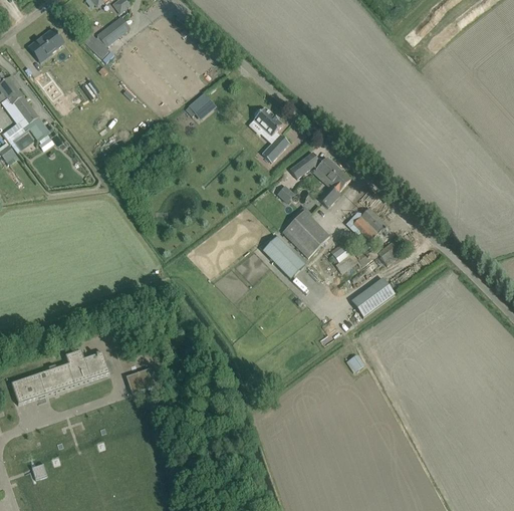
[(121,11),(130,5),(125,0),(118,0),(114,3),(121,11)]
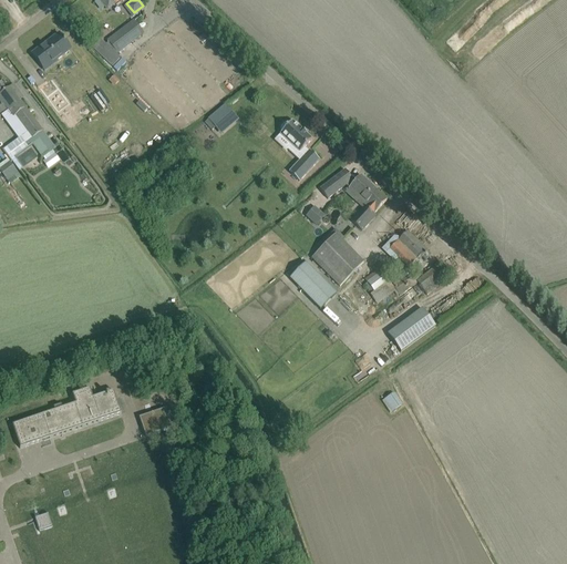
[(134,18),(107,38),(117,51),(144,31),(134,18)]
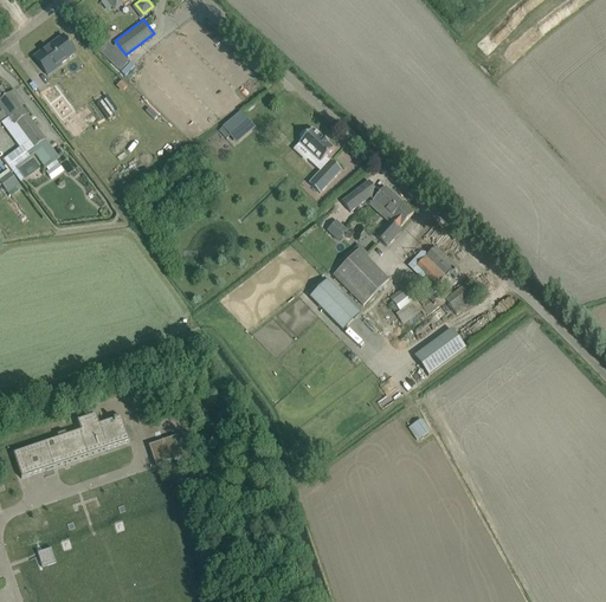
[(47,44),(33,53),(43,66),(47,72),(60,63),(60,62),(76,50),(65,36),(50,46),(47,44)]
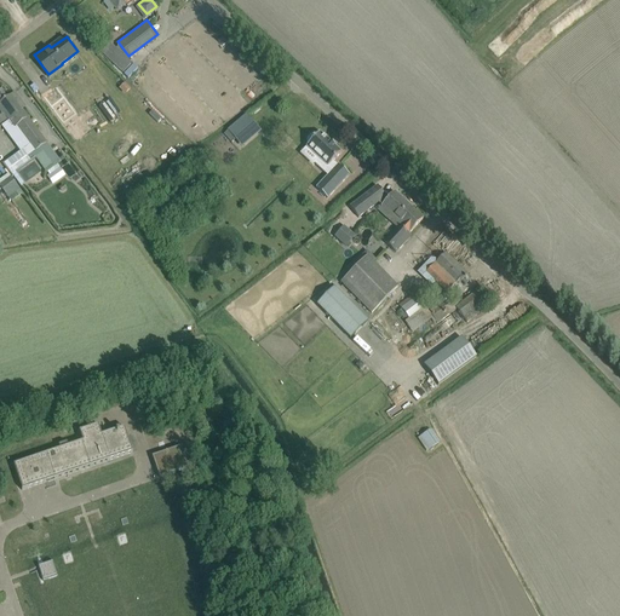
[(74,78),(81,73),(74,62),(67,67),(74,78)]
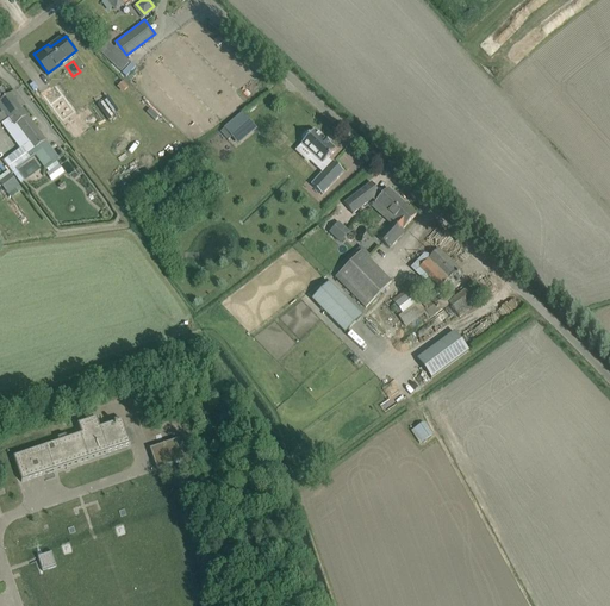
[(0,85),(0,106),(1,108),(0,108),(0,117),(2,122),(10,116),(14,123),(17,120),(27,113),(22,106),(11,91),(6,93),(0,85)]
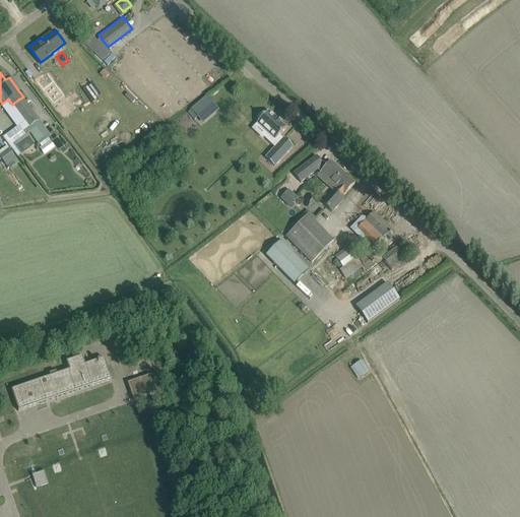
[(53,78),(43,86),(63,115),(74,106),(53,78)]
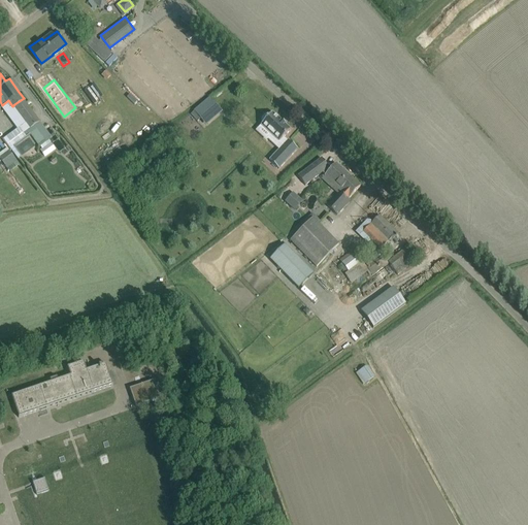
[(210,95),(191,111),(197,119),(200,116),(203,119),(219,105),(210,95)]
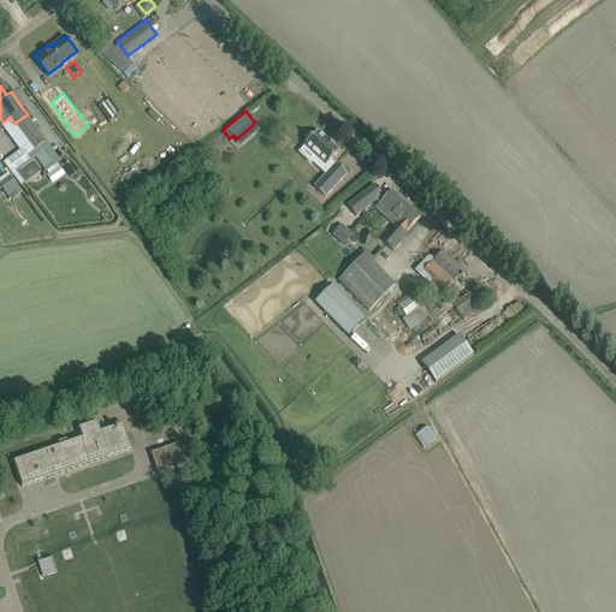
[(28,114),(17,122),(30,140),(23,146),(30,156),(35,153),(45,166),(58,155),(48,142),(36,126),(28,114)]
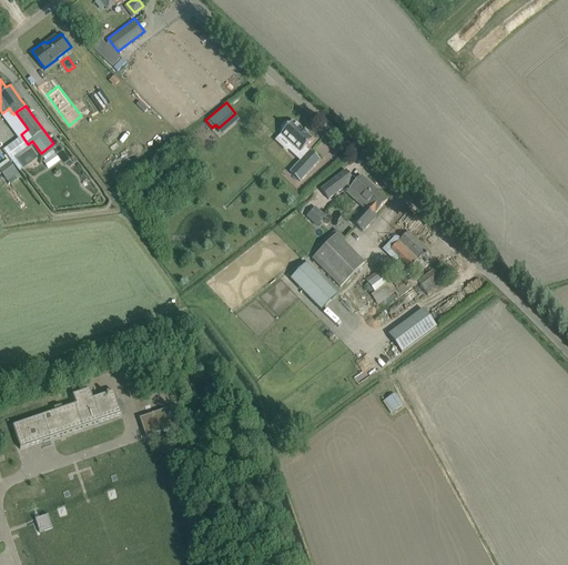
[(304,153),(290,170),(300,179),(320,158),(310,148),(308,149),(304,145),(313,137),(306,131),(303,128),(293,119),(291,120),(287,120),(285,120),(282,124),(281,127),(282,130),(280,132),(292,142),(288,147),(296,154),(301,150),(304,153)]
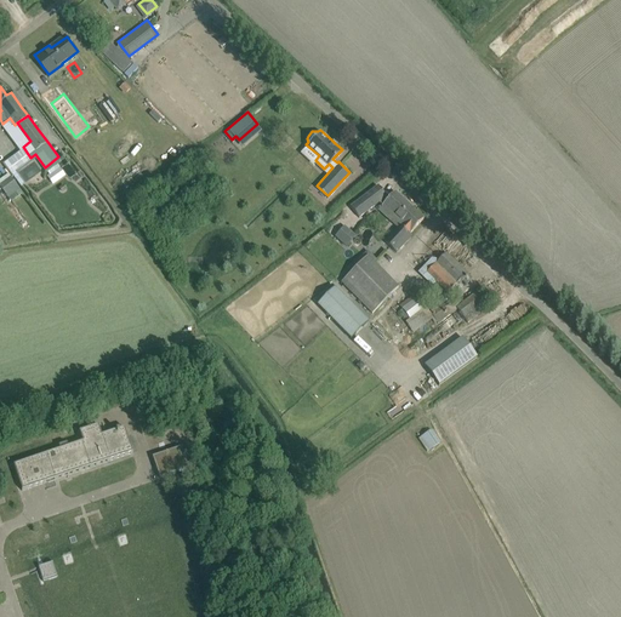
[(30,158),(23,147),(21,148),(4,160),(21,183),(24,180),(16,167),(30,158)]
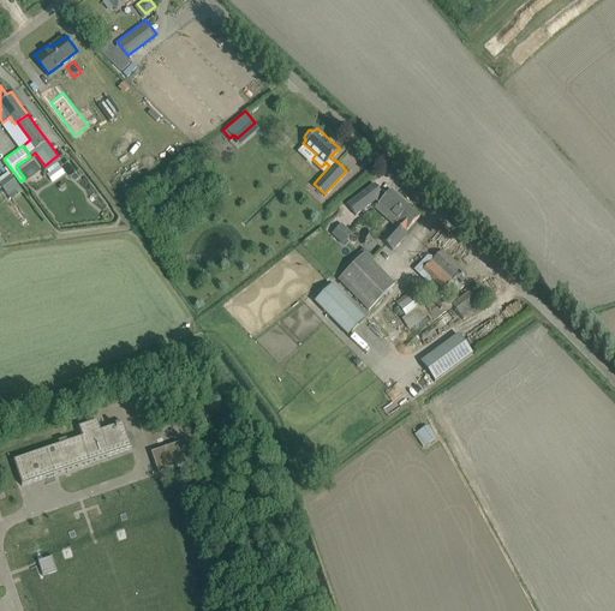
[(59,162),(46,171),(52,179),(65,171),(59,162)]
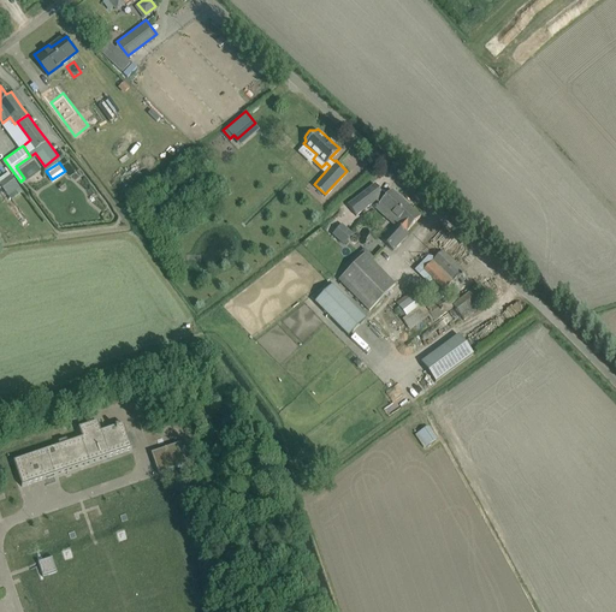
[(11,173),(0,180),(0,182),(11,197),(22,189),(11,173)]
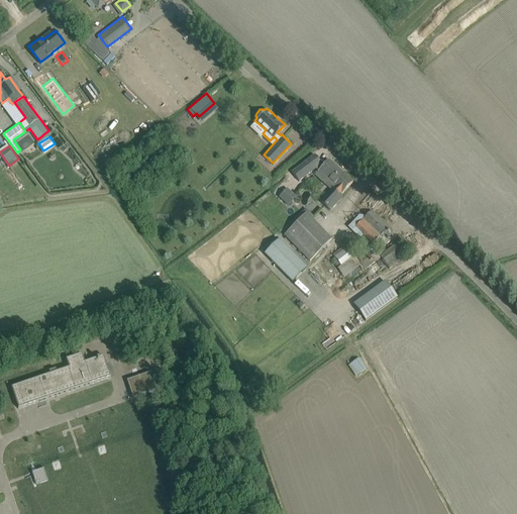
[(314,152),(292,170),(299,179),(315,167),(319,170),(323,164),(321,162),(321,163),(314,152)]
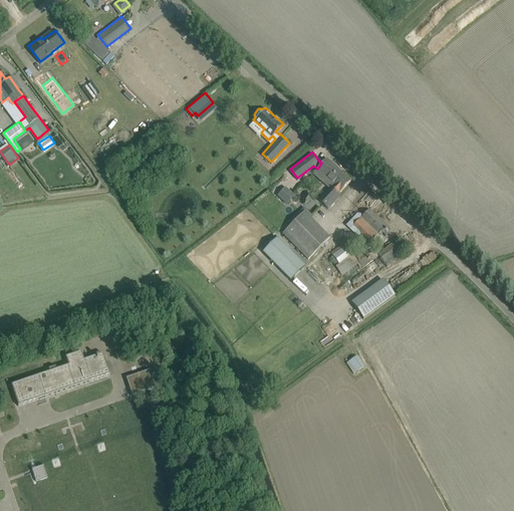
[(350,179),(326,158),(321,163),(317,169),(316,169),(322,174),(333,183),(319,199),(328,206),(336,197),(334,196),(350,179)]
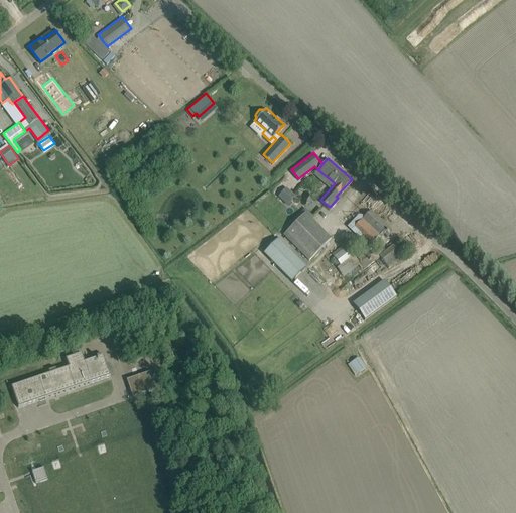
[(294,195),(290,190),(287,194),(283,189),(278,195),(285,201),(289,197),(291,199),(294,195)]
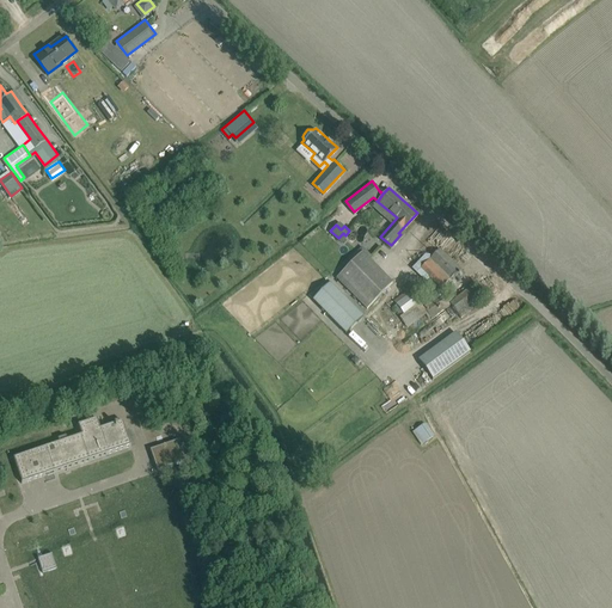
[(352,262),(337,277),(368,306),(393,280),(372,260),(375,257),(361,244),(348,258),(352,262)]
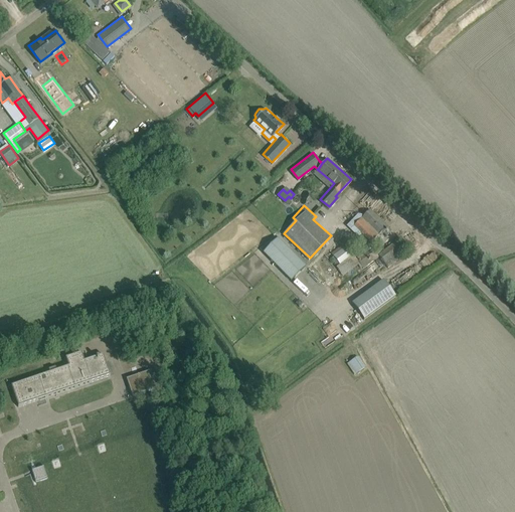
[(369,207),(354,223),(371,240),(381,229),(386,234),(391,229),(386,224),(369,207)]
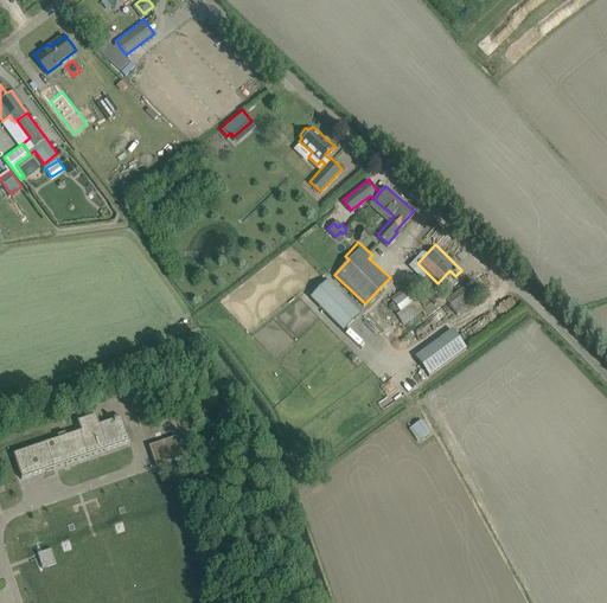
[(325,281),(311,295),(343,328),(359,312),(327,278),(325,281)]
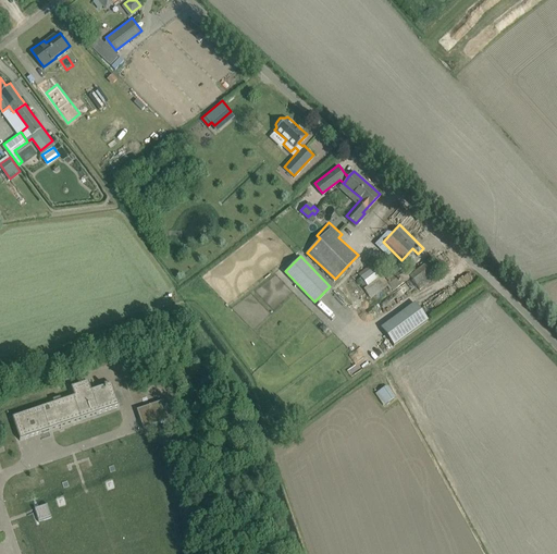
[(374,265),(360,275),(367,284),(364,286),(363,287),(366,290),(369,295),(390,282),(393,286),(393,287),(410,277),(419,288),(441,272),(430,258),(411,272),(408,268),(400,273),(395,267),(383,277),(374,265)]
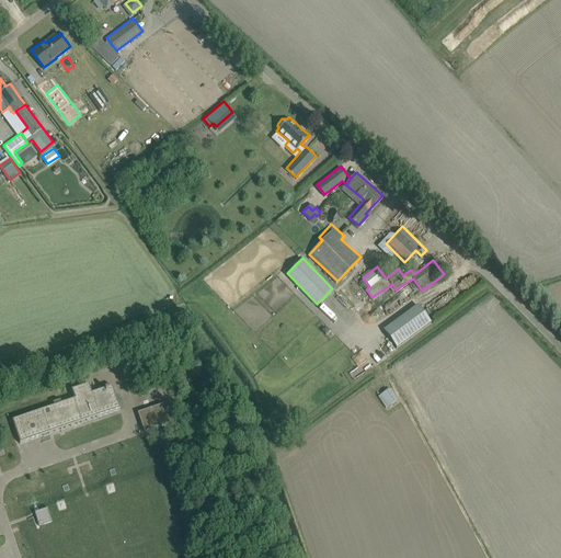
[(345,279),(338,285),(356,307),(365,300),(345,279)]
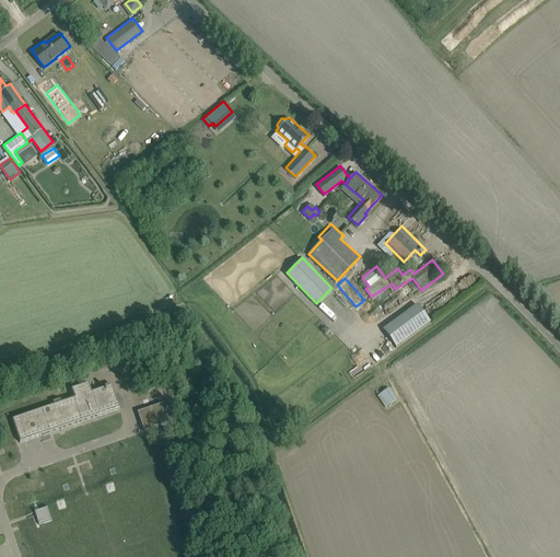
[(396,345),(433,322),(421,302),(384,325),(396,345)]
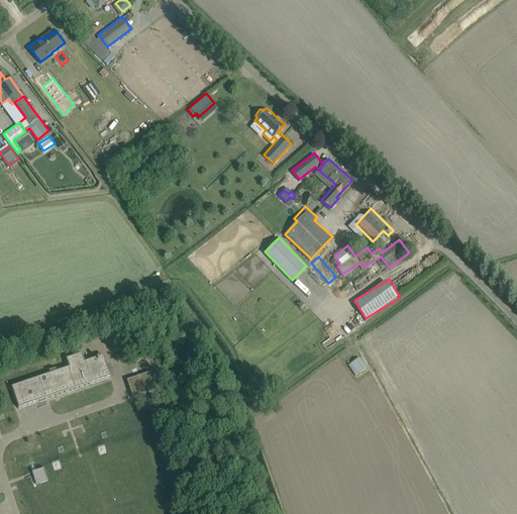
[(103,353),(89,358),(85,360),(82,351),(66,356),(69,366),(57,370),(56,367),(48,369),(49,372),(11,385),(18,406),(110,375),(103,353)]
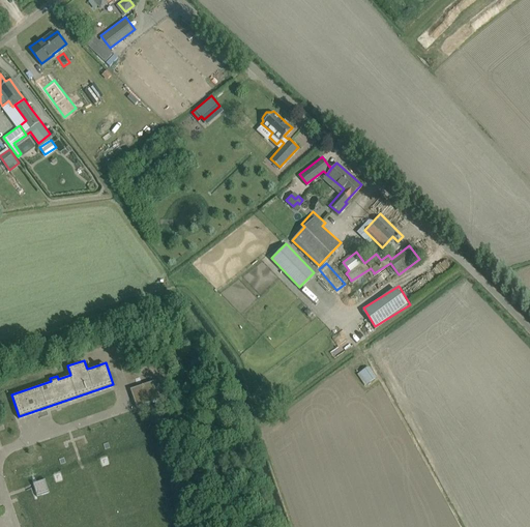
[(369,366),(359,371),(366,381),(375,376),(369,366)]
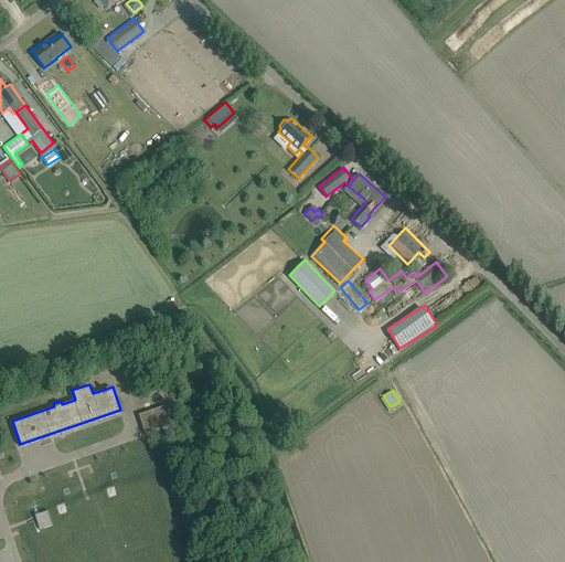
[(171,424),(169,416),(164,404),(138,413),(145,433),(171,424)]
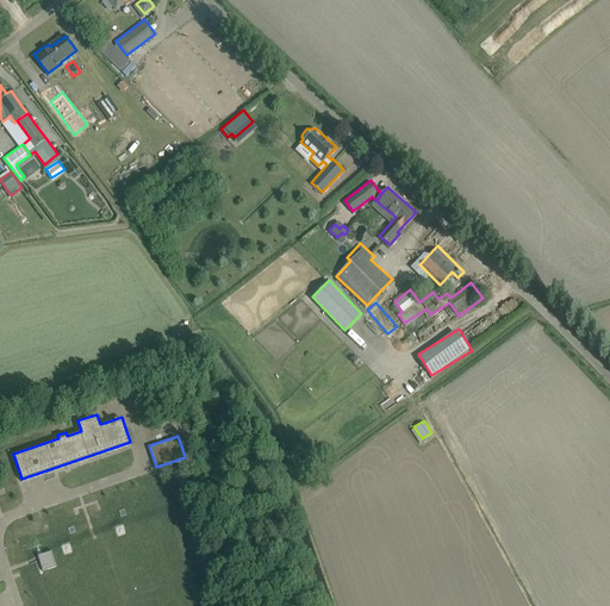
[(42,568),(57,563),(51,549),(37,554),(42,568)]
